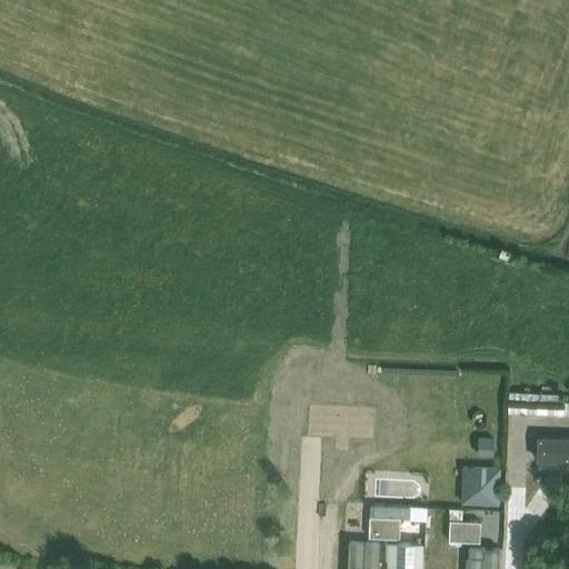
[(568,417),(568,405),(509,402),(509,415),(568,417)]
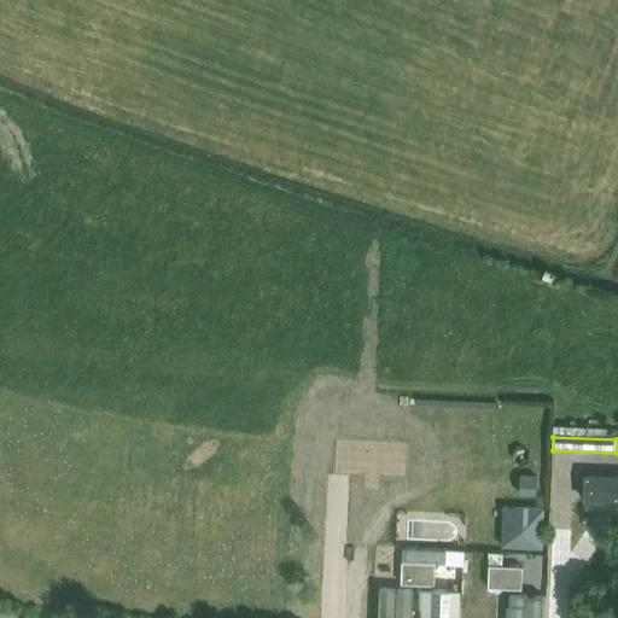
[(617,476),(582,474),(582,477),(581,502),(617,503),(617,476)]
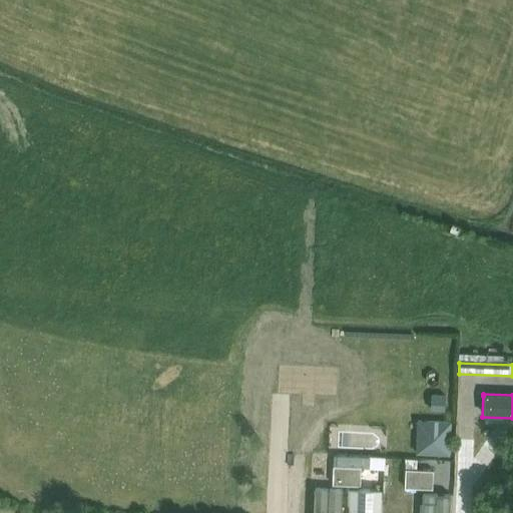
[(446,451),(445,418),(413,419),(414,452),(446,451)]
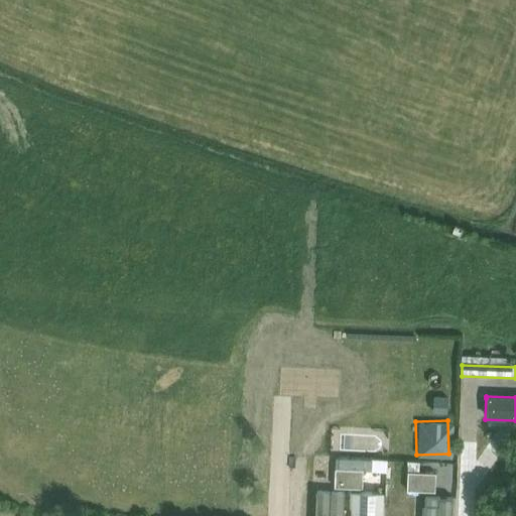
[(334,470),(333,488),(352,489),(361,489),(362,471),(352,470),(334,470)]
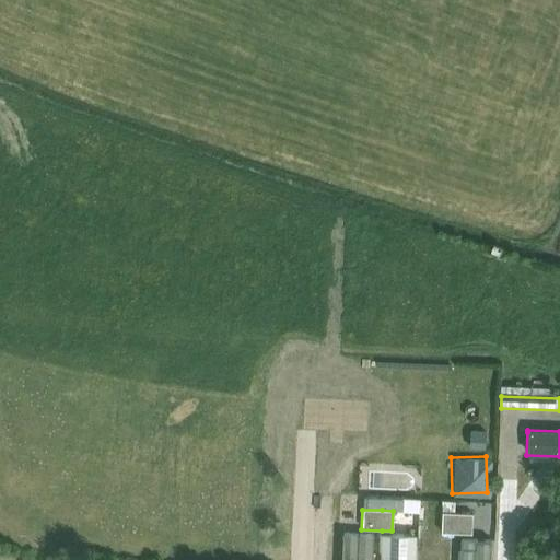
[(441,513),(440,533),(458,534),(471,535),(471,514),(458,514),(441,513)]
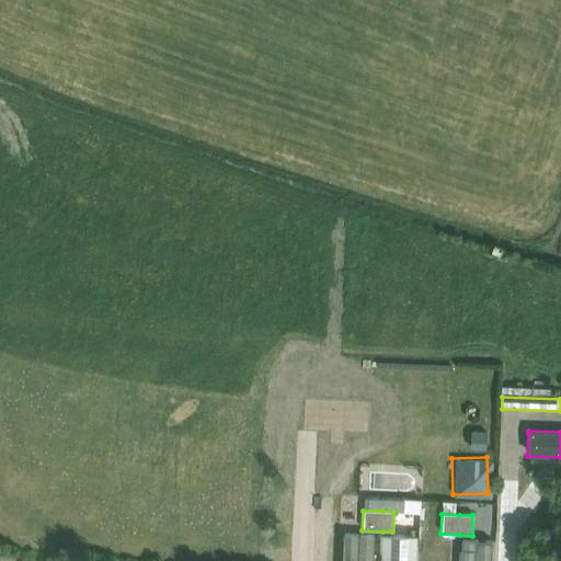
[(369,560),(371,534),(341,533),(339,560),(369,560)]
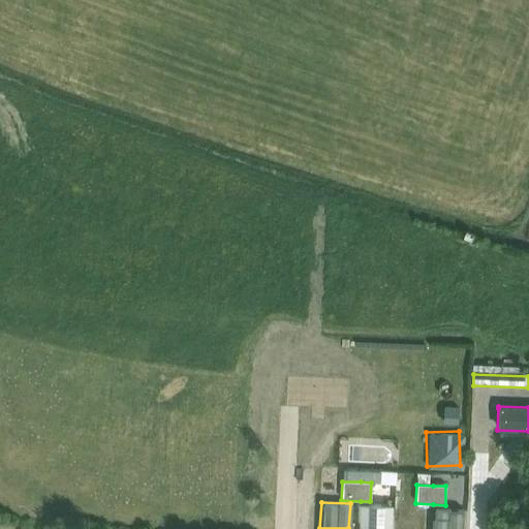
[(391,528),(392,505),(360,504),(359,528),(391,528)]
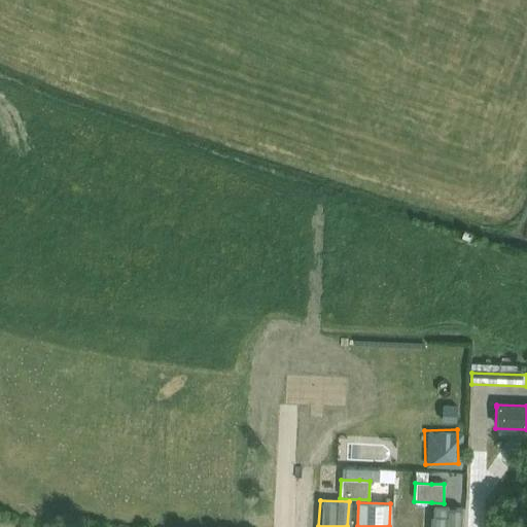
[(423,526),(424,505),(401,504),(400,526),(423,526)]
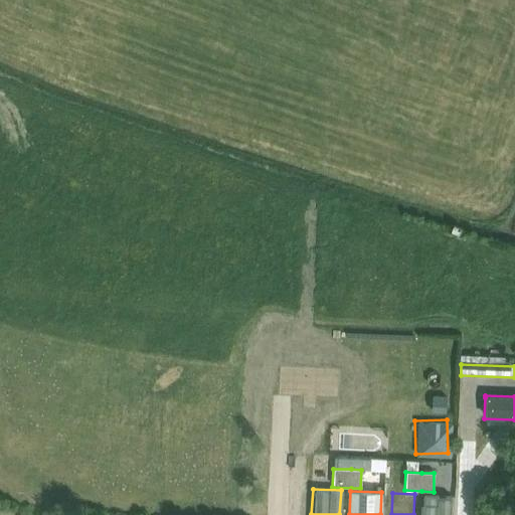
[(451,514),(452,497),(425,496),(423,514),(451,514)]
